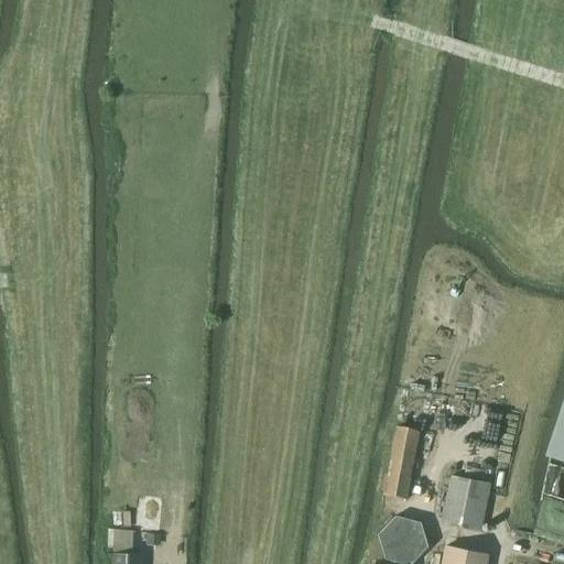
[(563,411),(549,457),(563,462),(563,411)]
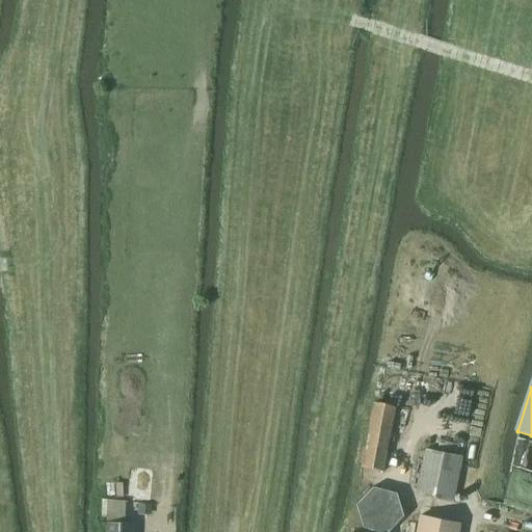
[(374,403),(362,469),(382,472),(395,407),(374,403)]
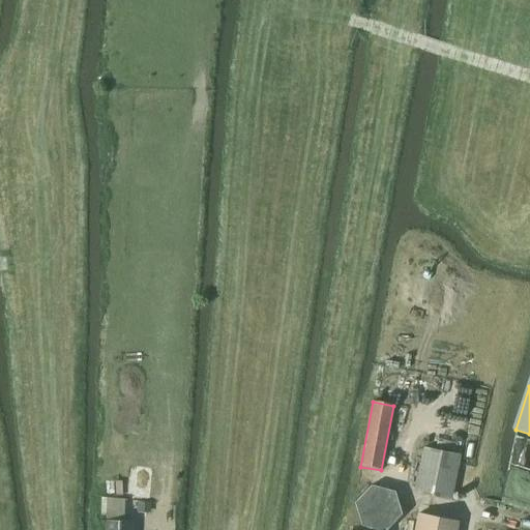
[(423,448),(414,493),(451,500),(460,455),(423,448)]
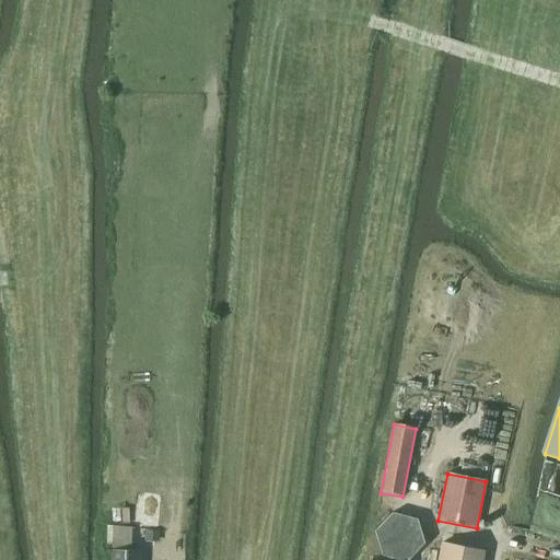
[(373,531),(372,532),(380,558),(391,559),(409,559),(424,544),(417,517),(391,512),(373,531)]
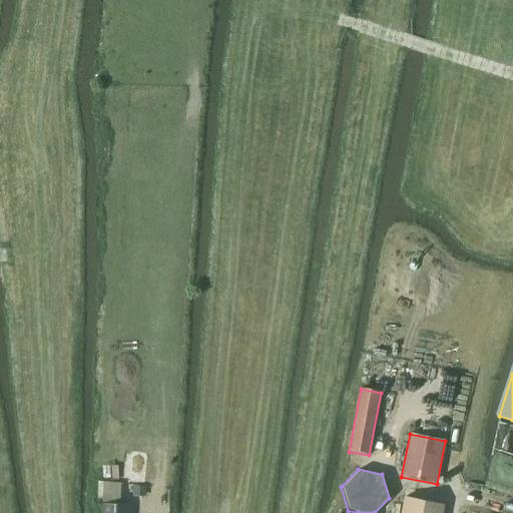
[(143,487),(133,487),(133,496),(143,496),(143,487)]
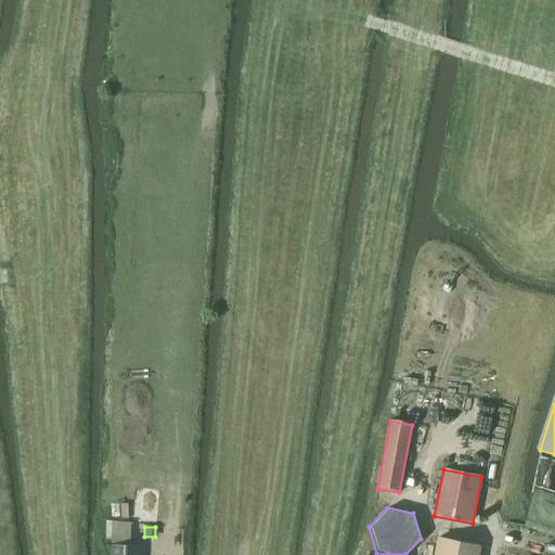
[(434,554),(478,554),(480,547),(438,539),(434,554)]
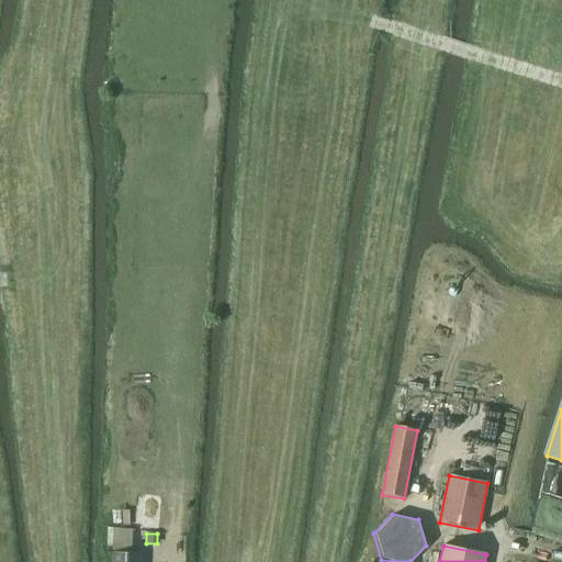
[(139,561),(141,553),(112,552),(111,561),(139,561)]
